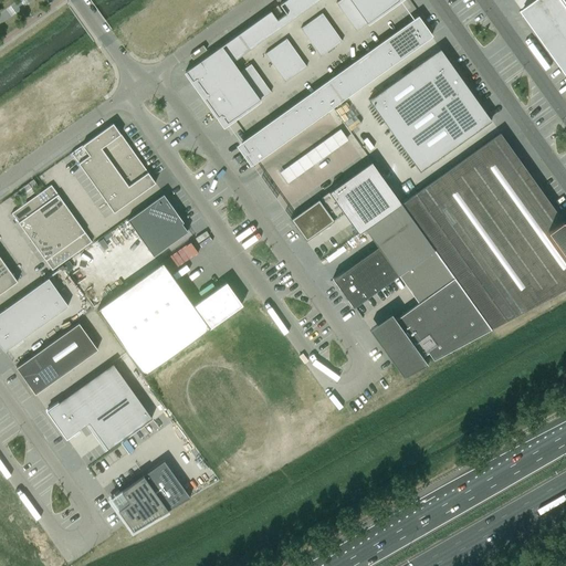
[(287,0),(284,0),(279,3),(285,13),(291,20),(299,14),(287,0)]
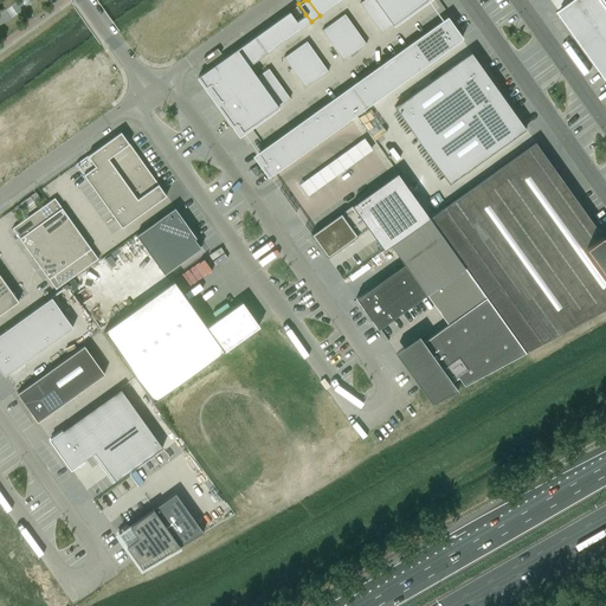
[(321,0),(308,0),(320,15),(329,10),(321,0)]
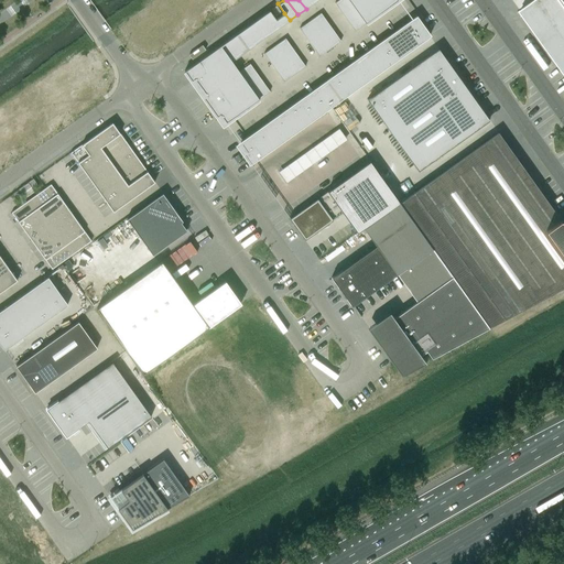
[(359,0),(353,4),(354,7),(357,12),(361,18),(366,23),(397,0),(359,0)]
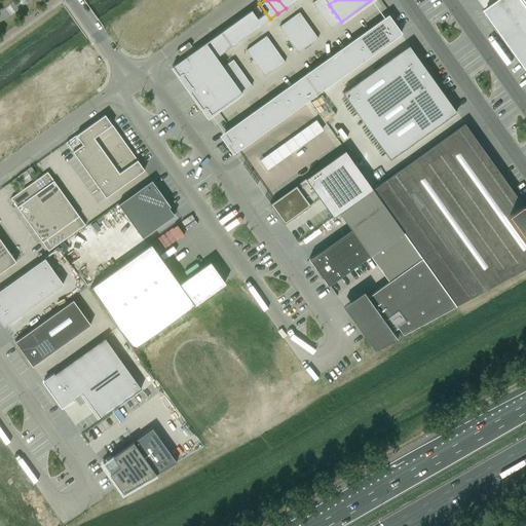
[(525,0),(497,0),(484,9),(525,68),(525,0)]
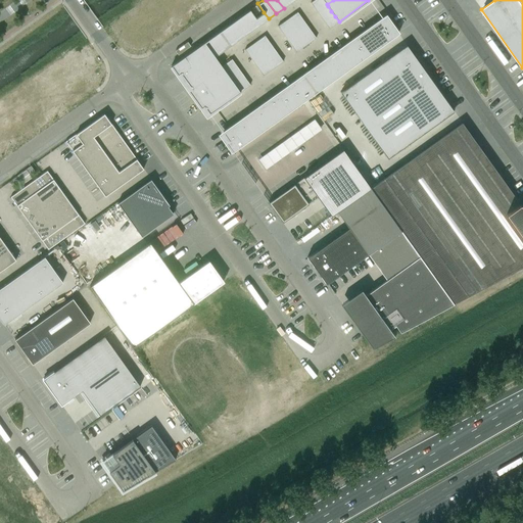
[(324,1),(314,8),(318,13),(328,6),(327,4),(324,1)]
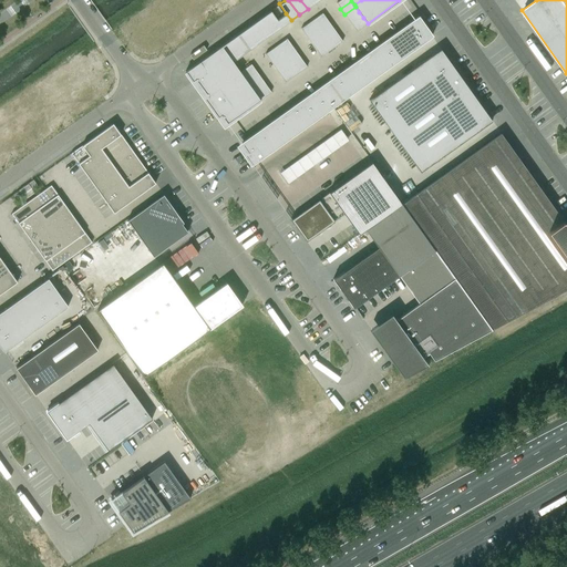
[(277,6),(272,9),(277,16),(282,12),(277,6)]
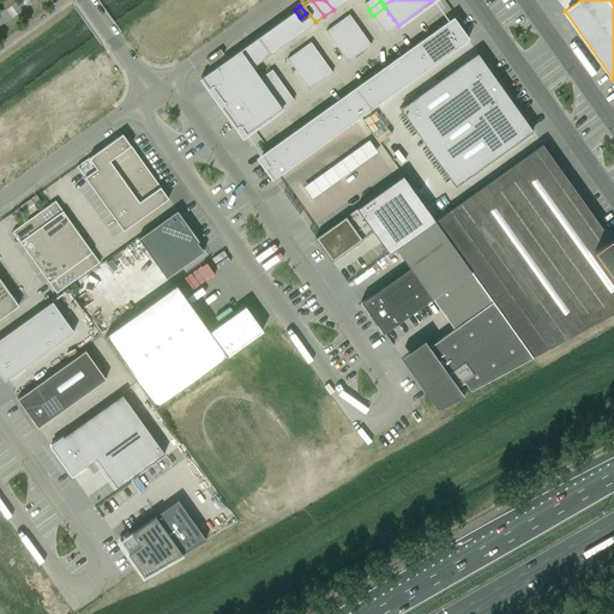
[(385,7),(373,16),(378,22),(389,13),(385,7)]
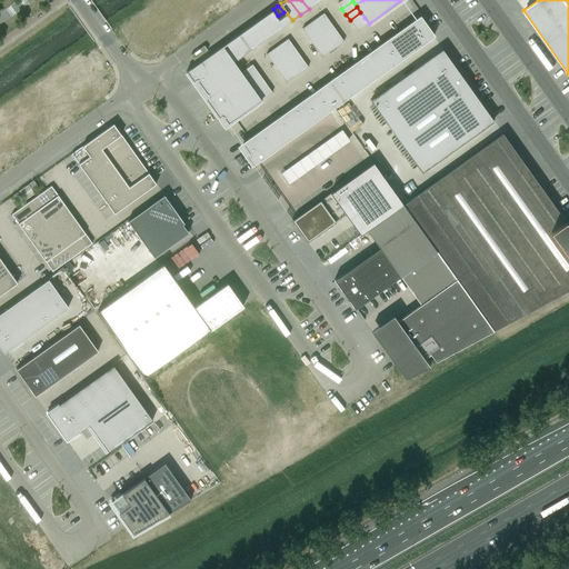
[(271,10),(263,17),(275,32),(283,27),(278,20),(271,10)]
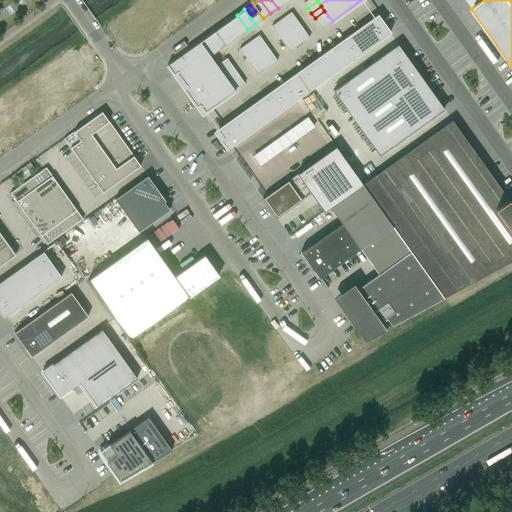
[(324,11),(315,18),(318,23),(328,16),(324,11)]
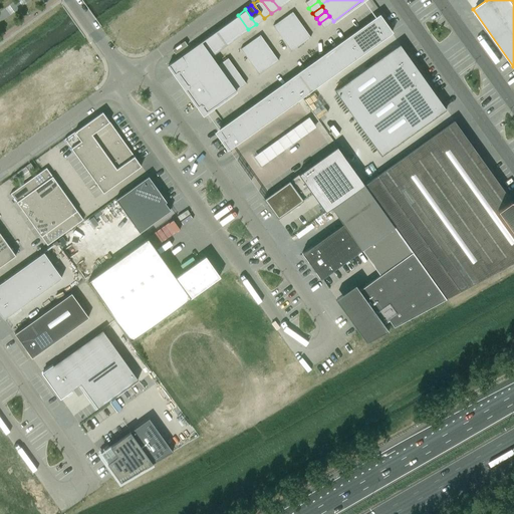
[(259,12),(251,18),(256,24),(264,18),(259,12)]
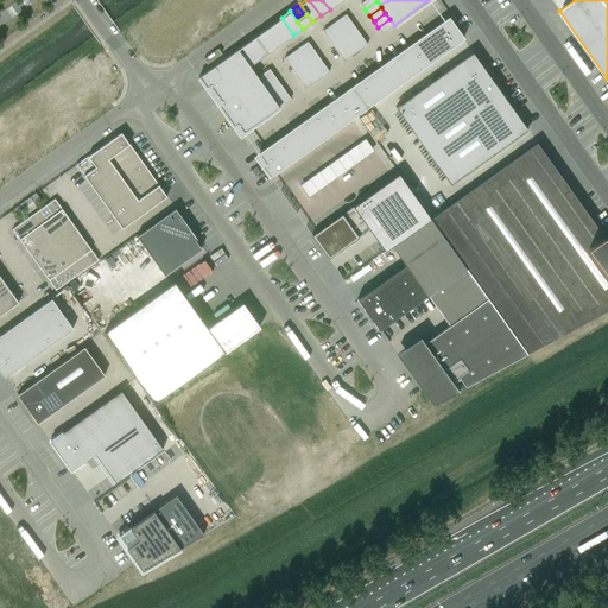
[(346,14),(334,21),(339,29),(350,20),(346,14)]
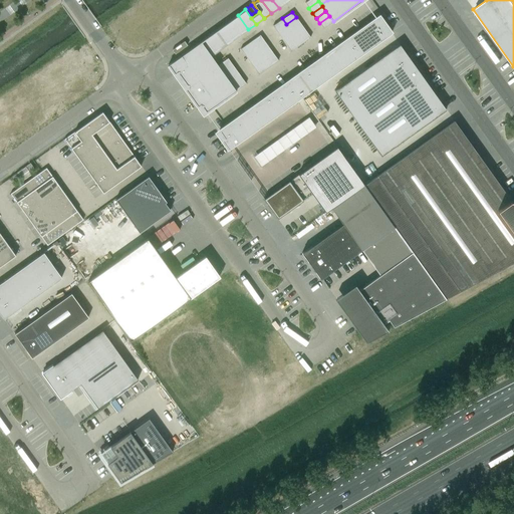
[(238,15),(230,20),(241,35),(248,29),(238,15)]
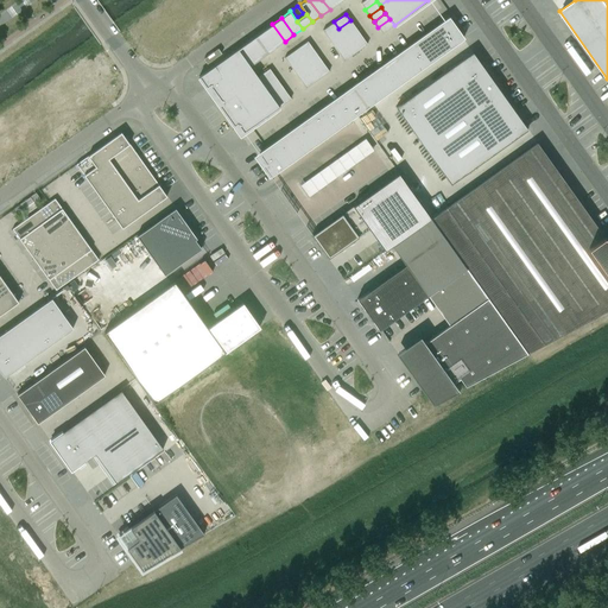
[(390,19),(378,27),(382,33),(394,25),(390,19)]
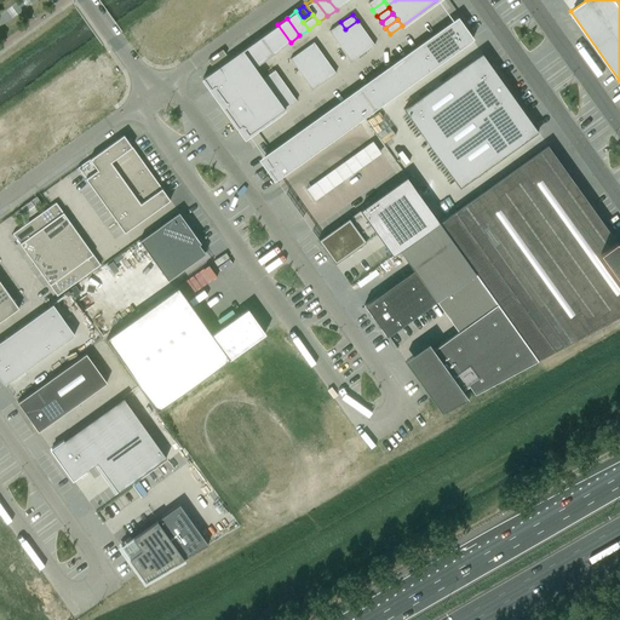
[(357,21),(345,29),(349,35),(361,27),(357,21)]
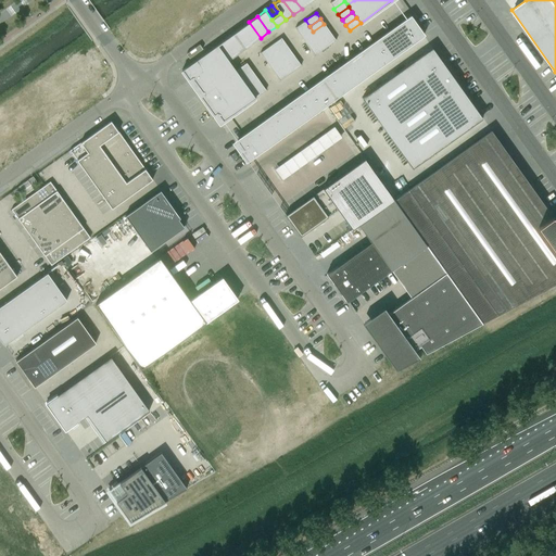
[(305,20),(294,27),(299,34),(310,26),(305,20)]
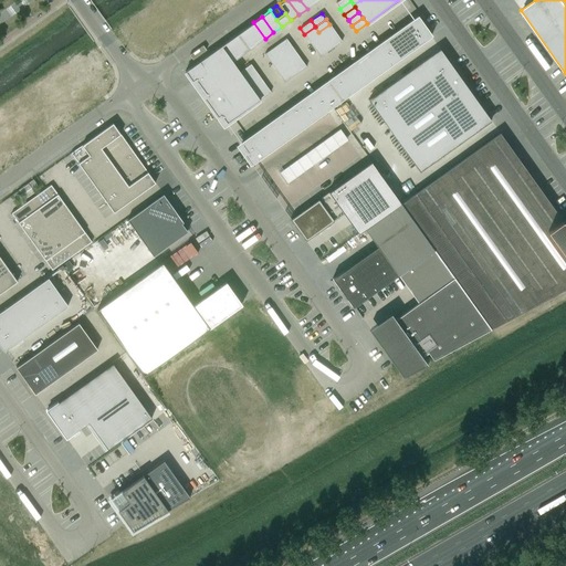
[(415,20),(397,32),(410,51),(421,43),(431,37),(423,25),(420,28),(415,20)]
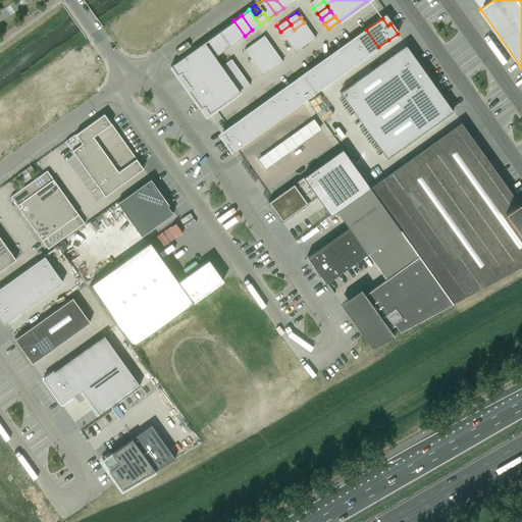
[(233,20),(226,25),(238,41),(245,36),(233,20)]
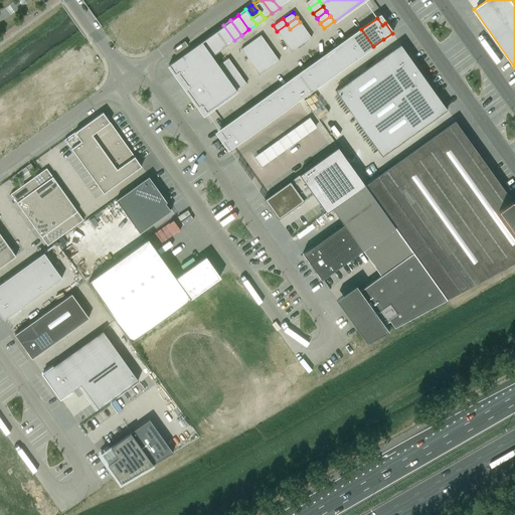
[(300,22),(290,29),(294,34),(304,27),(300,22)]
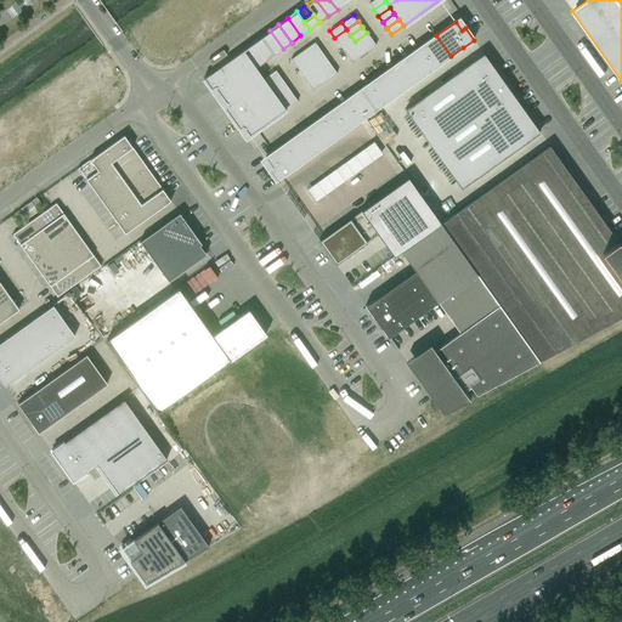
[(346,29),(334,38),(339,44),(350,35),(346,29)]
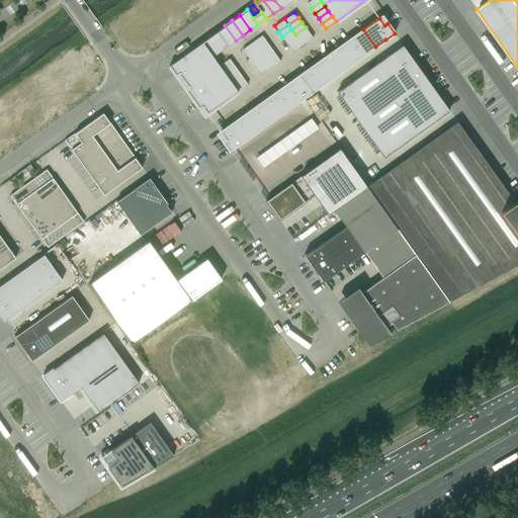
[(225,25),(218,30),(228,46),(236,40),(225,25)]
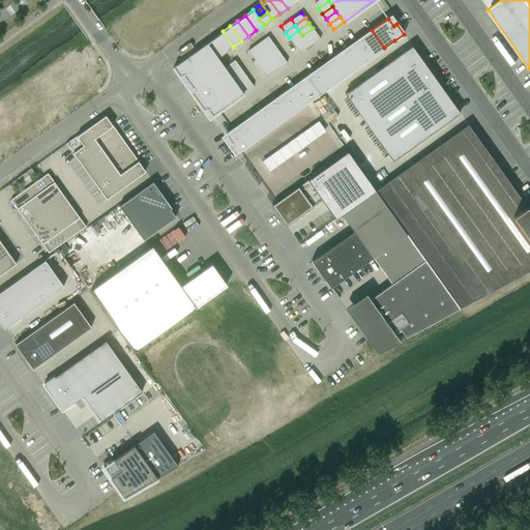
[(313,28),(302,35),(306,40),(317,33),(313,28)]
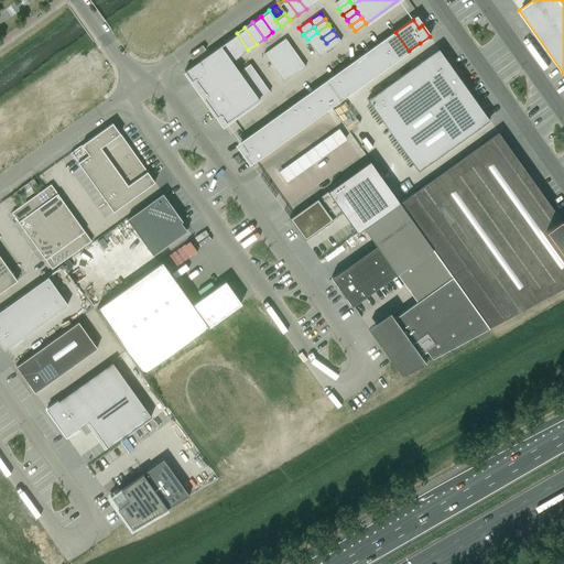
[(317,32),(307,40),(311,45),(322,38),(317,32)]
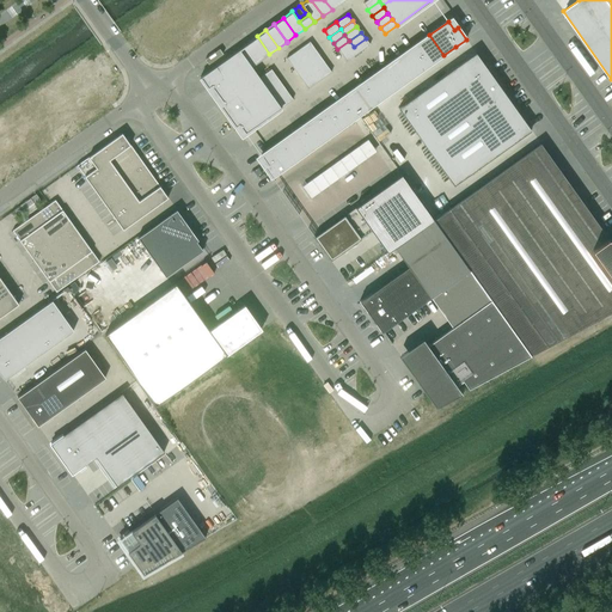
[(429,35),(418,42),(433,62),(444,55),(429,35)]
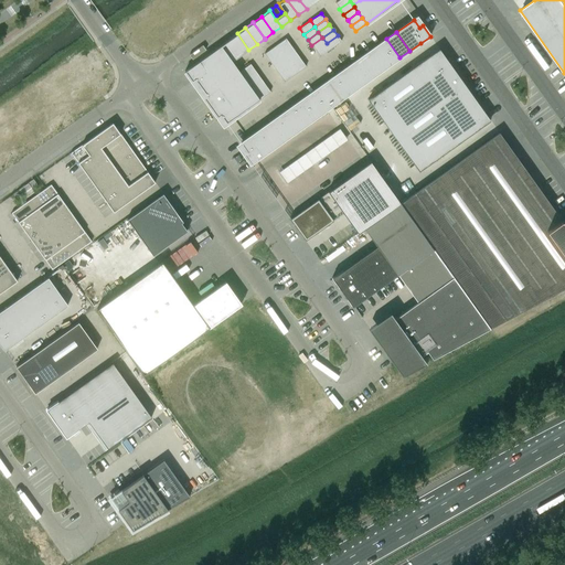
[(237,33),(228,40),(241,55),(248,50),(237,33)]
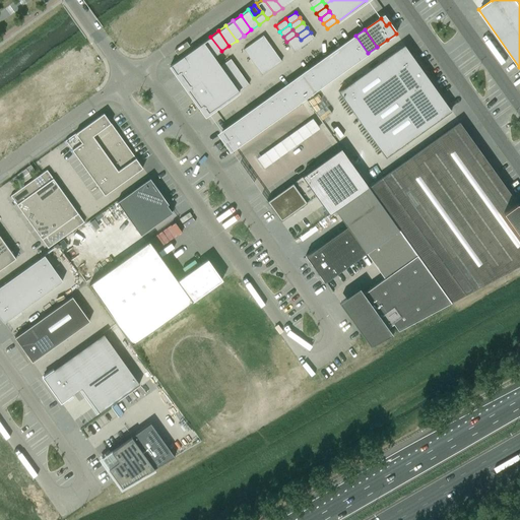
[(311,33),(301,40),(304,45),(314,38),(311,33)]
